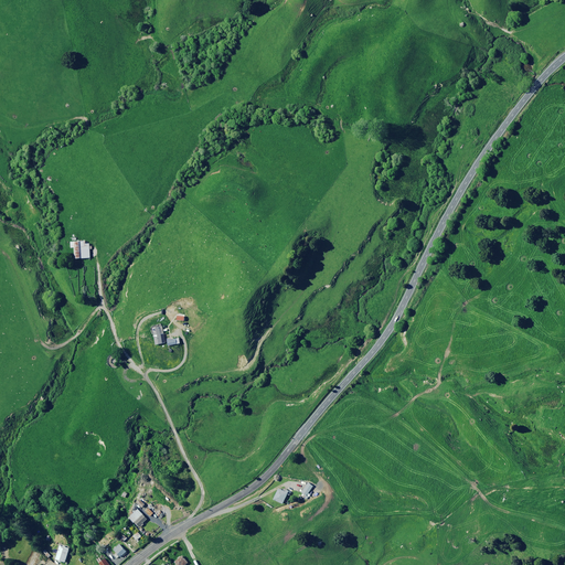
[(88,238),(74,238),(74,256),(88,256),(88,238)]
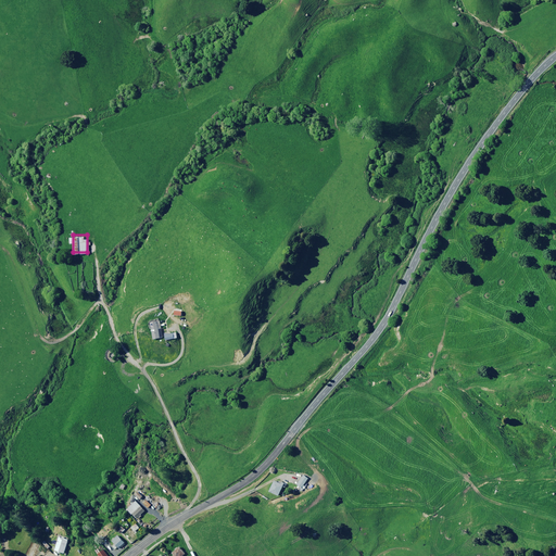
[(163,338),(160,321),(151,323),(154,339),(163,338)]
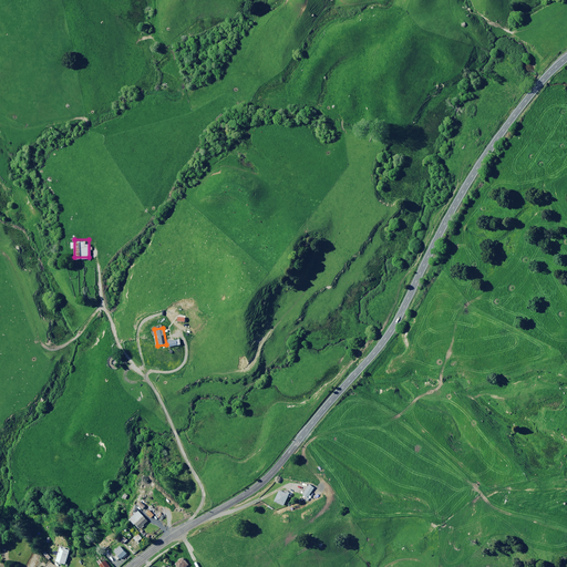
[(315,488),(310,485),(302,494),(308,497),(315,488)]
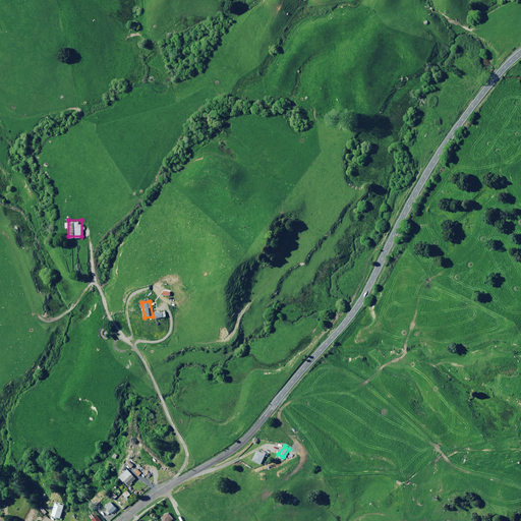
[(264,454),(257,451),(252,461),(261,465),(267,453),(265,452),(264,454)]
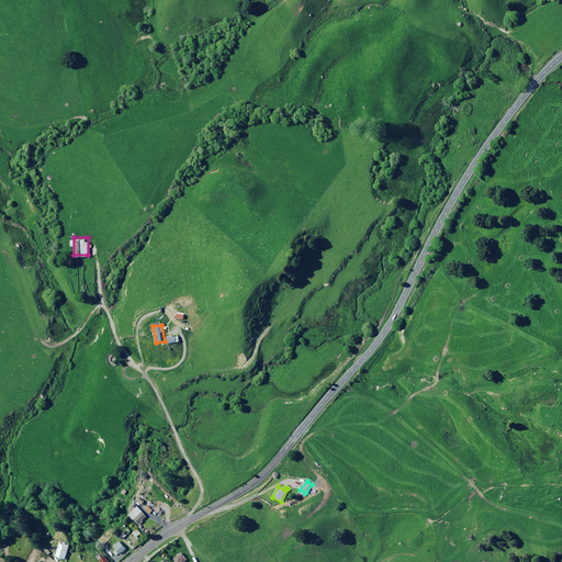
[(145,514),(135,503),(127,510),(137,521),(145,514)]
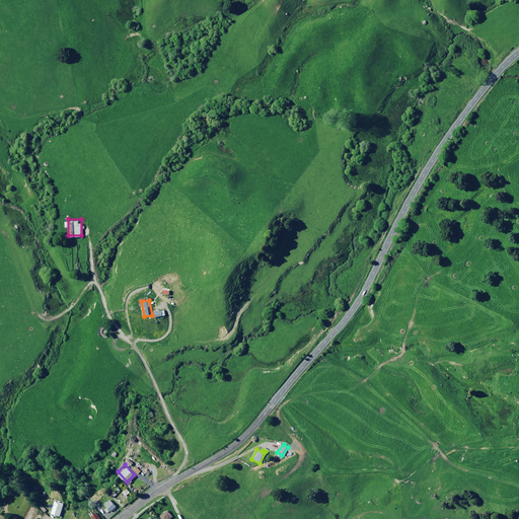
[(121,493),(114,486),(108,492),(116,499),(121,493)]
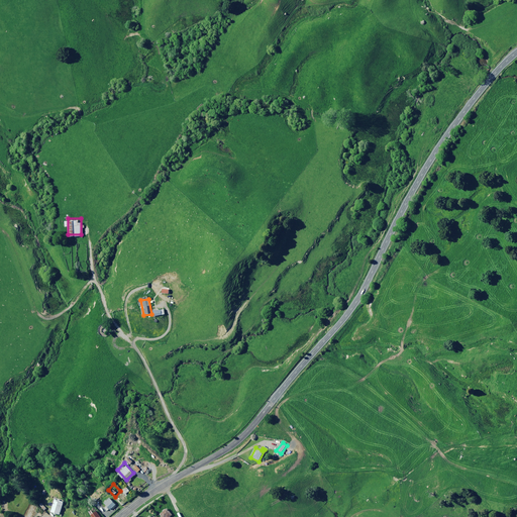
[(103,501),(109,507),(114,502),(108,496),(103,501)]
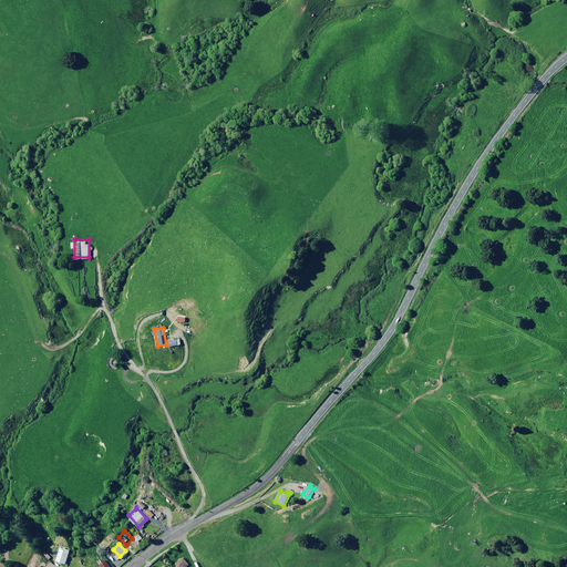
[(63,562),(68,547),(59,545),(54,559),(63,562)]
